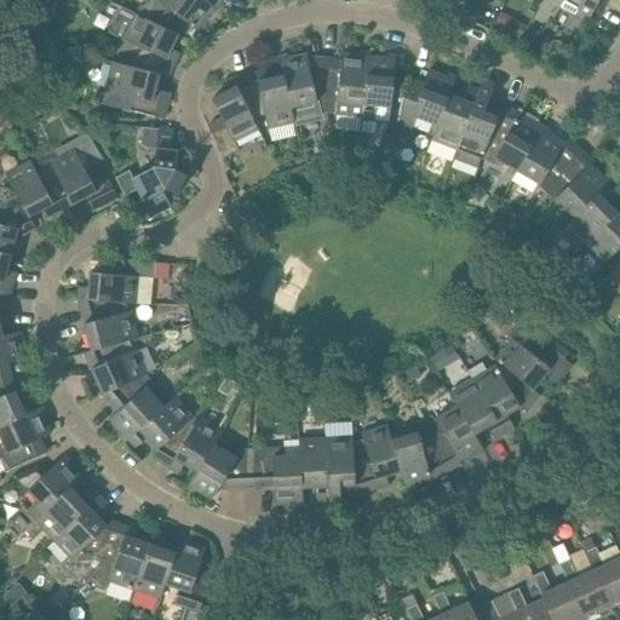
[(137,15),(165,28),(174,13),(197,30),(207,15),(211,17),(216,10),(201,0),(141,0),(145,4),(137,15)]
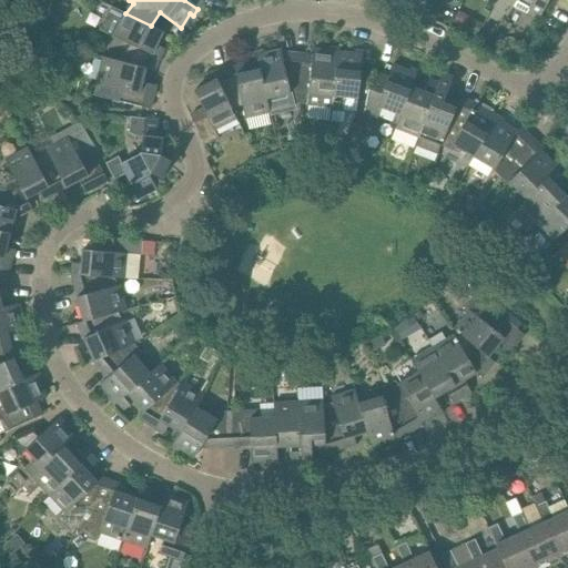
[(184,0),(198,9),(204,1),(202,0),(184,0)]
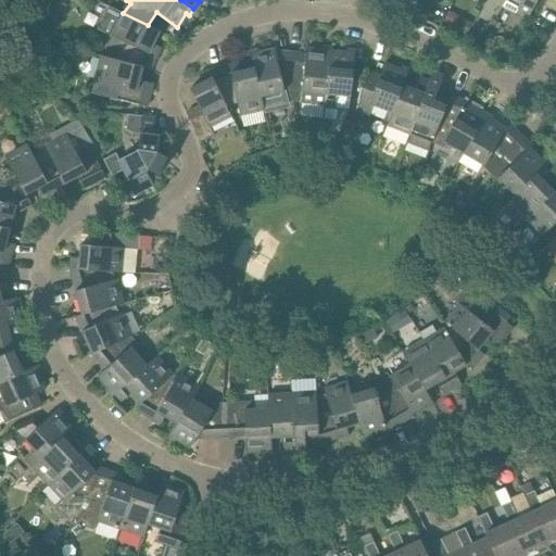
[(506,0),(506,1),(503,7),(515,14),(518,8),(530,14),(538,0),(506,0)]
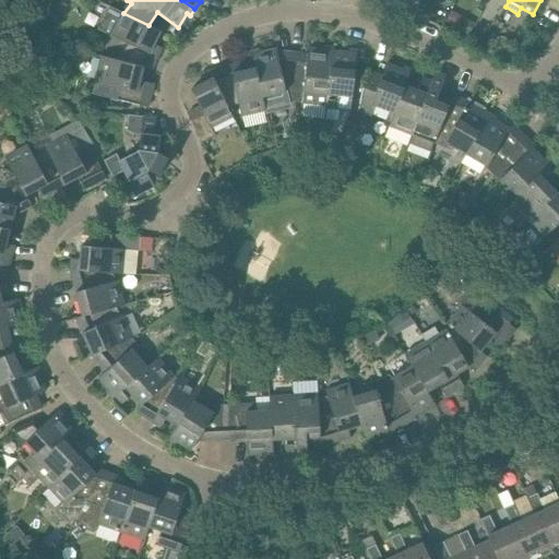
[(110,7),(99,30),(129,44),(120,61),(119,61),(144,67),(152,71),(163,48),(155,44),(161,32),(149,25),(123,13),(110,7)]
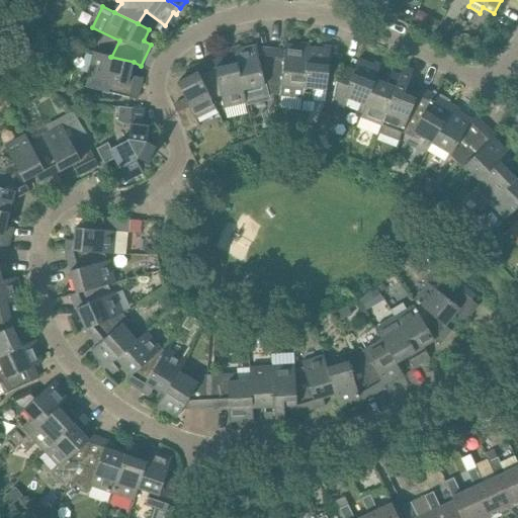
[(309,48),(309,47),(310,45),(301,44),(301,47),(286,45),(285,50),(271,49),(274,95),(281,96),(304,98),(309,48)]
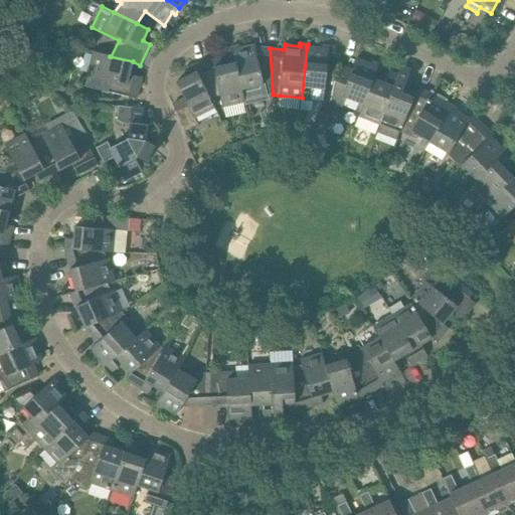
[(273,95),(270,48),(255,47),(254,45),(239,48),(239,45),(231,47),(235,63),(241,90),(242,90),(264,84),(266,94),(273,95)]
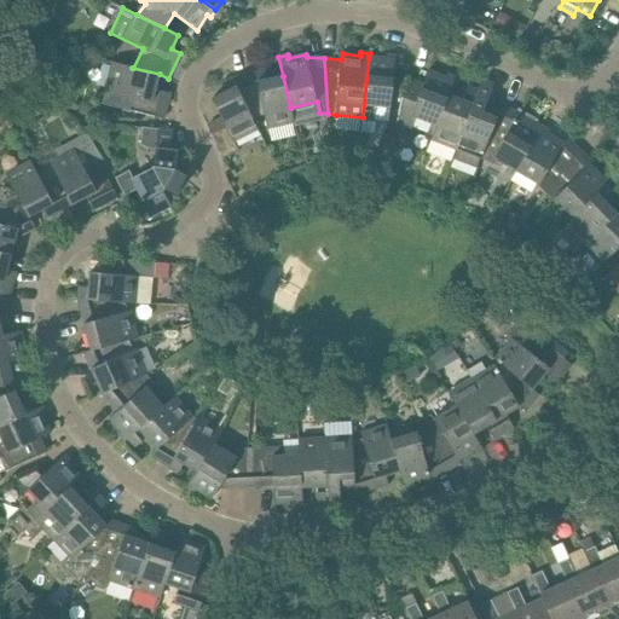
[(391,108),(394,74),(397,56),(387,55),(386,58),(369,56),(369,57),(363,117),(363,120),(374,121),(376,106),(391,108)]
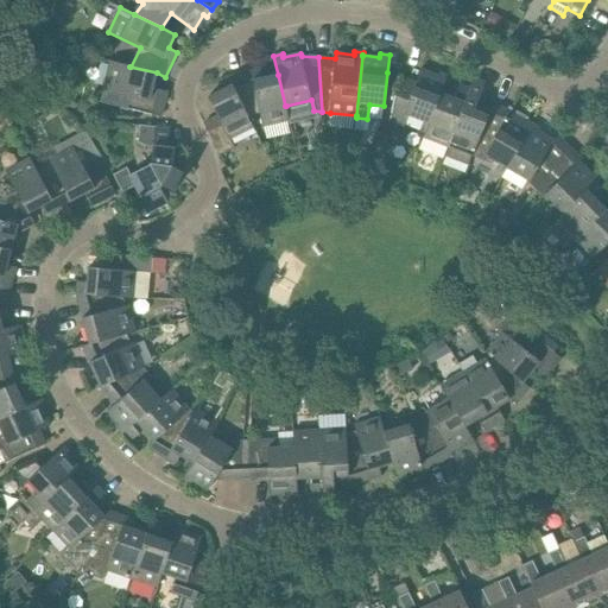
[(131,67),(111,61),(101,101),(128,108),(162,116),(168,92),(153,87),(157,73),(130,67),(131,67)]
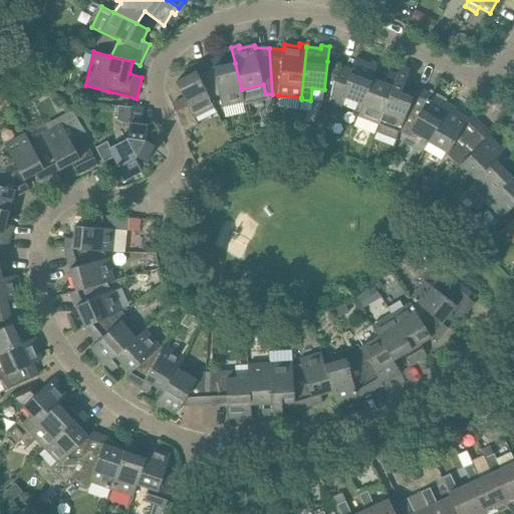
[(235,63),(234,63),(223,65),(221,58),(195,64),(197,71),(197,72),(210,98),(220,96),(222,107),(245,101),(242,89),(241,89),(235,63)]
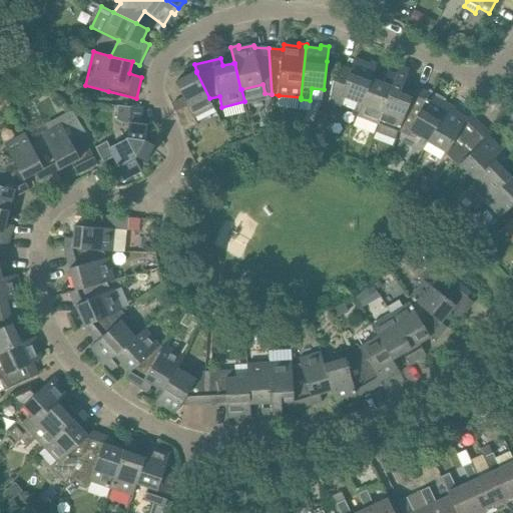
[(372,78),(372,79),(378,64),(371,61),(370,64),(355,58),(351,70),(338,65),(334,76),(330,100),(359,111),(362,104),(372,78)]
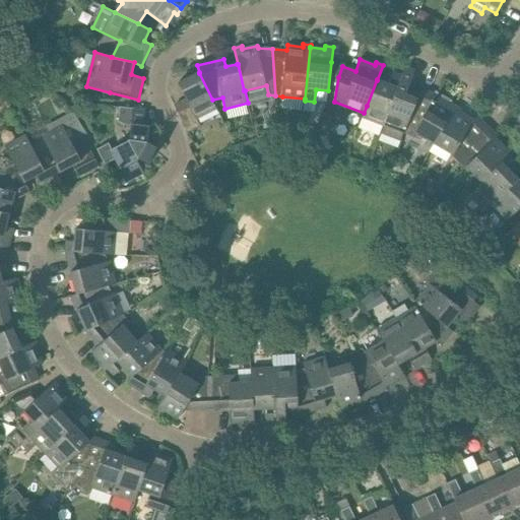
[(199,73),(199,72),(197,65),(196,65),(187,70),(190,77),(178,83),(187,100),(175,106),(188,132),(200,126),(197,119),(217,109),(212,100),(199,73)]
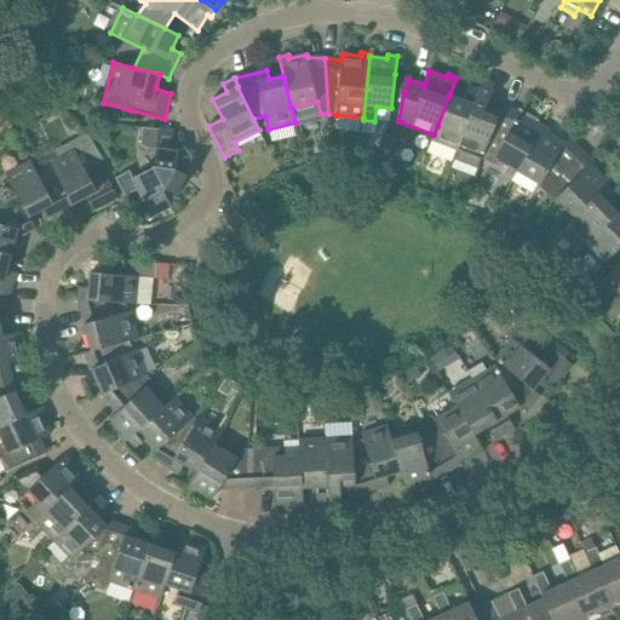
[(499,114),(484,109),(494,84),(483,80),(480,90),(457,150),(454,159),(478,167),(481,159),(482,160),(498,114),(499,115),(499,114)]
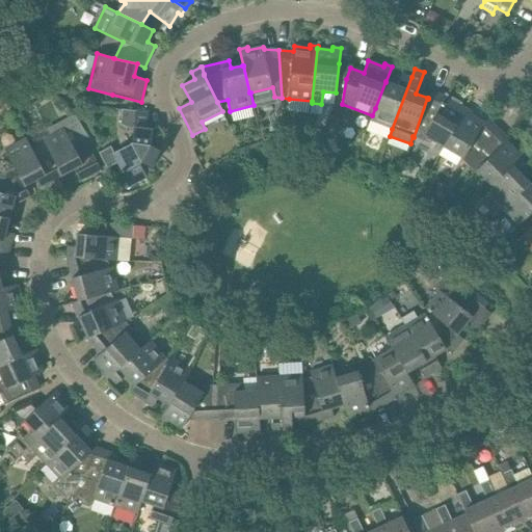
[(392,129),(411,77),(402,74),(398,86),(386,82),(386,81),(375,108),(372,115),(370,121),(392,129)]
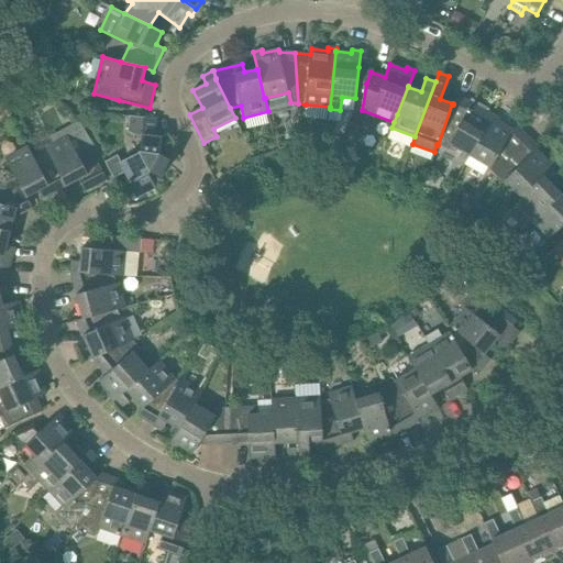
[(470,155),(494,116),(487,111),(485,113),(471,106),(472,102),(456,96),(453,103),(453,105),(452,103),(438,145),(456,152),(457,148),(470,155)]
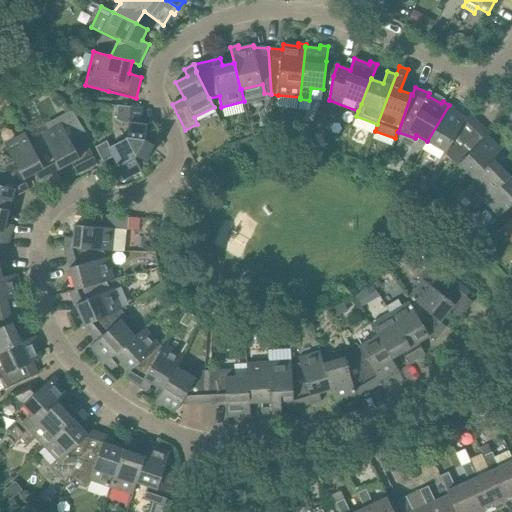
[(451,160),(480,124),(470,114),(466,118),(453,110),(455,108),(449,105),(427,141),(446,153),(445,154),(451,160)]
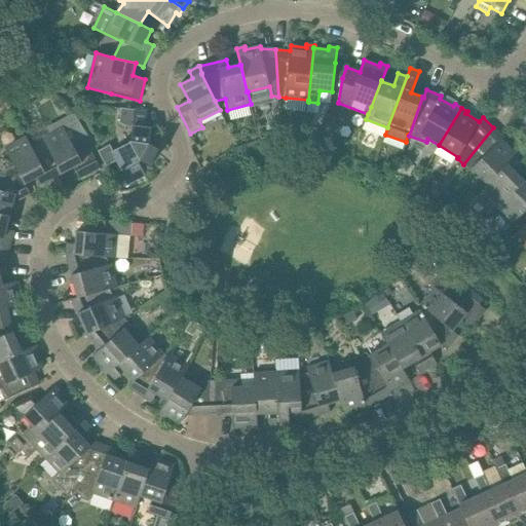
[(147,111),(127,109),(121,109),(120,123),(128,126),(133,127),(130,142),(112,151),(117,160),(120,166),(115,170),(124,187),(147,176),(140,161),(141,160),(151,165),(159,149),(150,144),(151,128),(146,127),(147,111)]
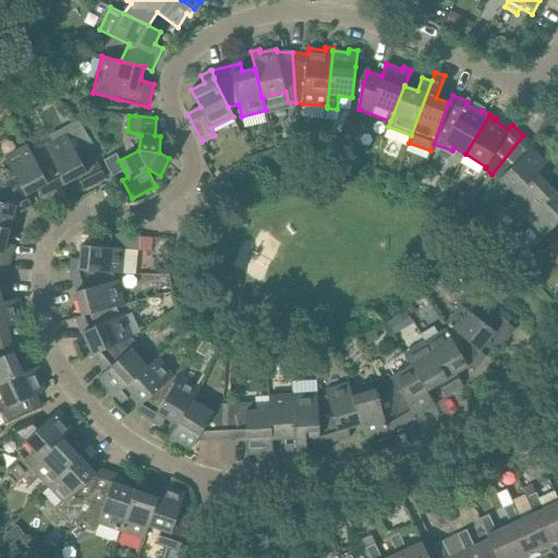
[(96,158),(89,146),(94,144),(80,118),(48,135),(51,143),(45,146),(48,152),(48,150),(65,184),(77,177),(84,190),(106,178),(96,158)]
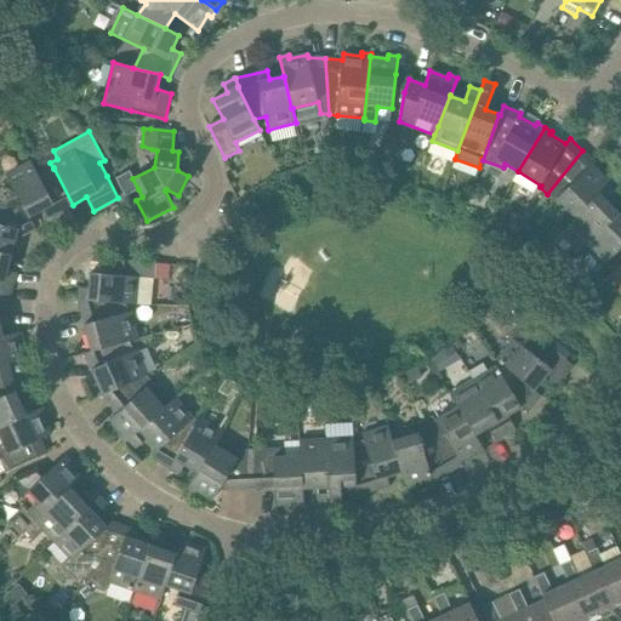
[(594,163),(582,151),(547,194),(556,201),(557,199),(576,217),(576,218),(610,184),(611,184),(614,182),(607,175),(604,177),(592,165),(594,163)]
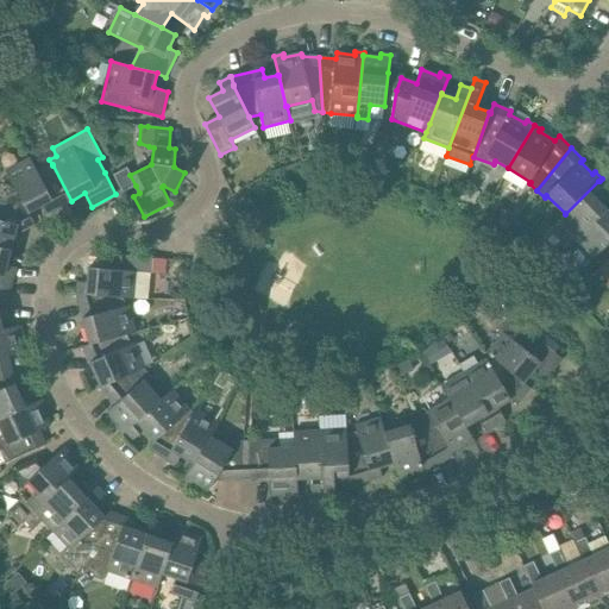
[(52,165),(48,167),(38,173),(31,158),(6,171),(18,192),(29,213),(29,212),(42,206),(46,213),(71,201),(52,164),(52,165)]
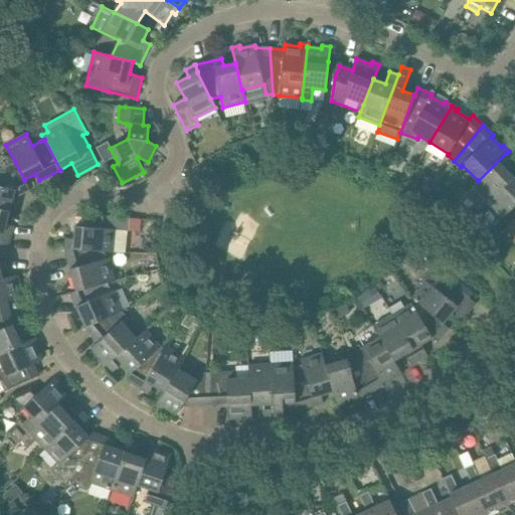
[(108,143),(97,148),(104,163),(115,157),(110,148),(108,143)]
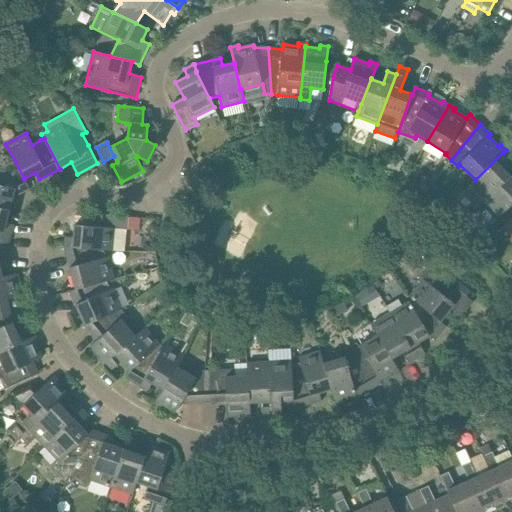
[(510,158),(504,152),(503,152),(475,180),(475,179),(466,189),(482,204),(510,176),(501,167),(510,158)]
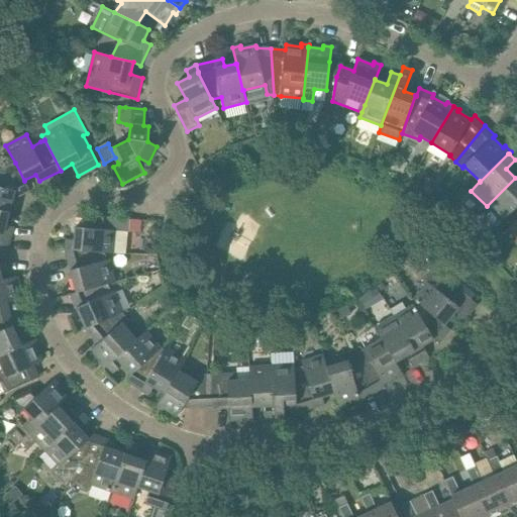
[(24,180),(24,181),(15,163),(1,170),(0,175),(0,210),(9,213),(12,200),(30,191),(24,180)]
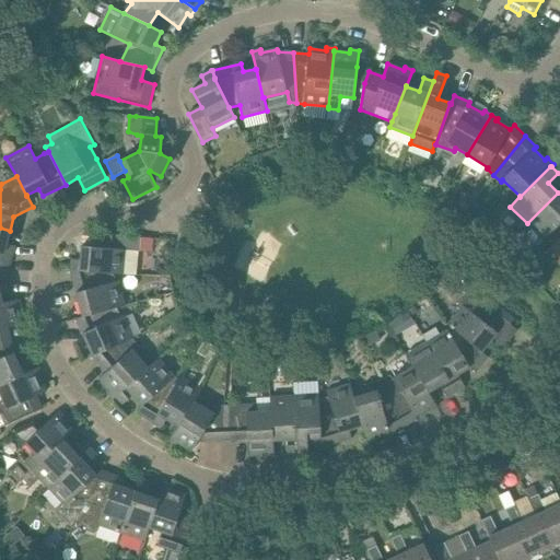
[(559,195),(558,193),(527,223),(534,230),(529,235),(539,246),(556,229),(559,223),(559,195)]
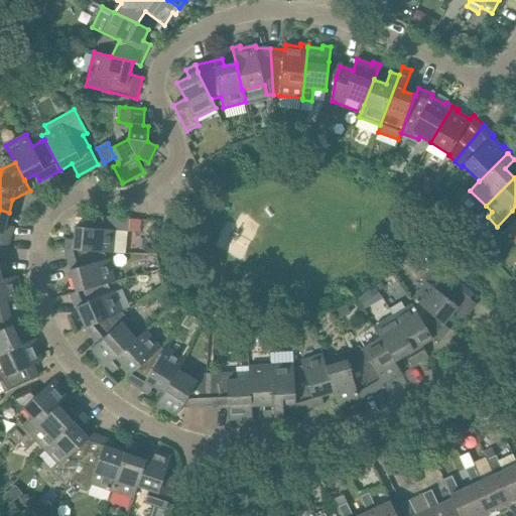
[(6,224),(9,213),(0,210),(0,247),(8,248),(14,226),(6,224)]
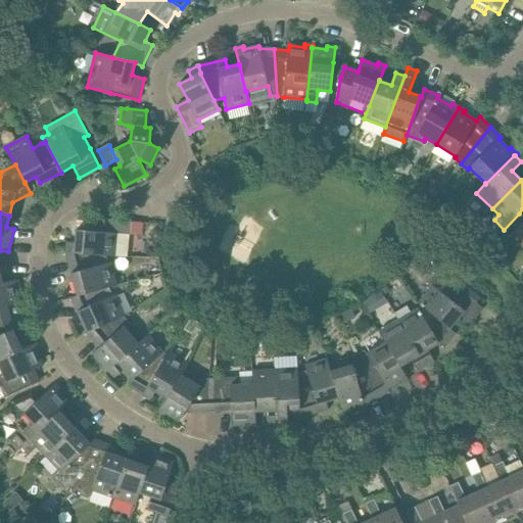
[(67,242),(66,252),(75,253),(75,252),(106,255),(106,256),(114,257),(114,255),(128,256),(130,235),(131,222),(97,219),(96,231),(77,230),(76,242),(67,242)]
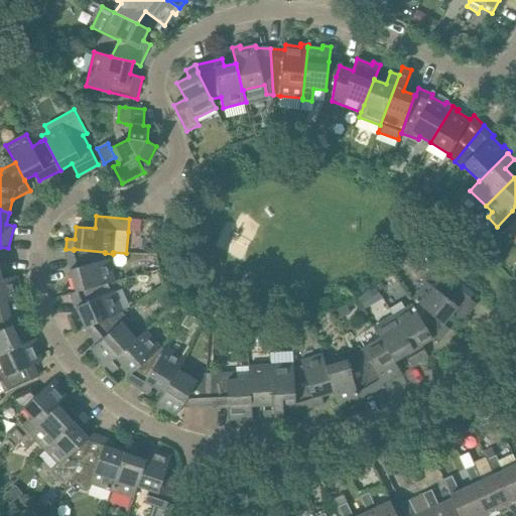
[(0,267),(3,267),(8,248),(0,247),(0,280),(2,280),(18,276),(2,279),(0,269),(0,267)]
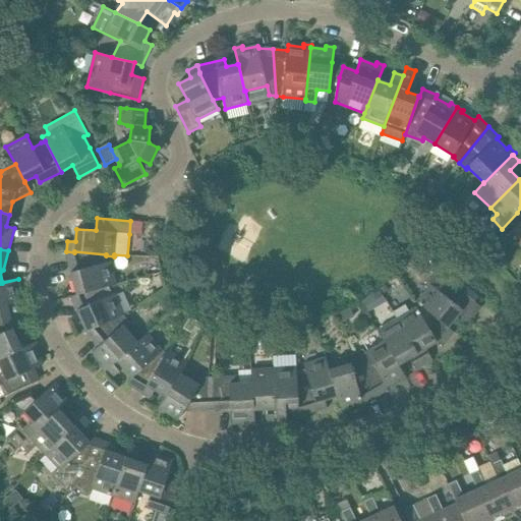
[(74,251),(74,252),(66,251),(66,252),(76,294),(76,295),(109,286),(109,287),(116,285),(110,262),(108,263),(106,255),(106,254),(74,251)]
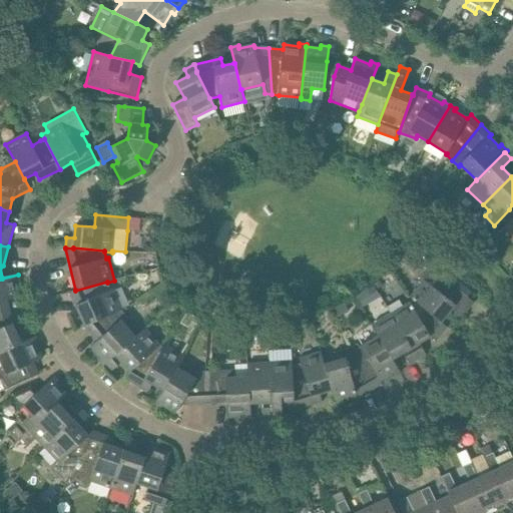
[(474,302),(452,285),(452,284),(429,266),(420,278),(424,281),(410,299),(414,301),(441,323),(441,322),(449,313),(459,321),(474,302)]
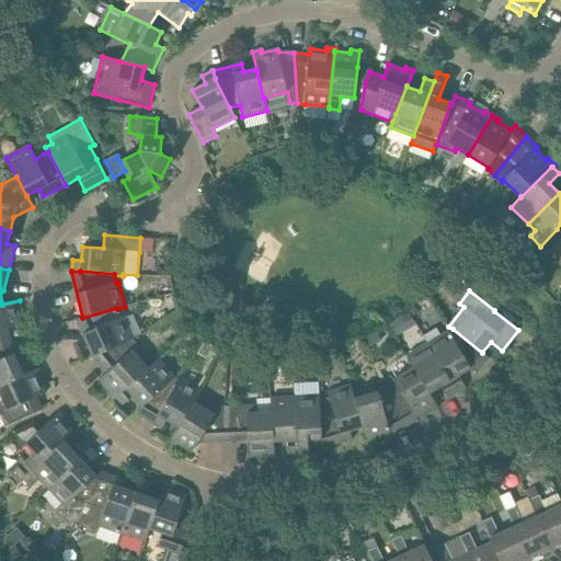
[(0,344),(11,341),(8,328),(22,325),(19,309),(21,308),(20,300),(2,305),(0,305),(0,344)]
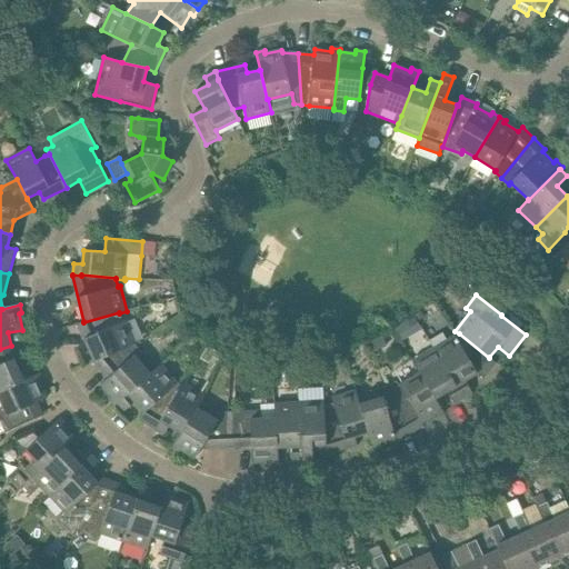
[(123,322),(119,313),(119,312),(83,322),(83,321),(78,323),(95,362),(135,345),(125,321),(123,322)]
